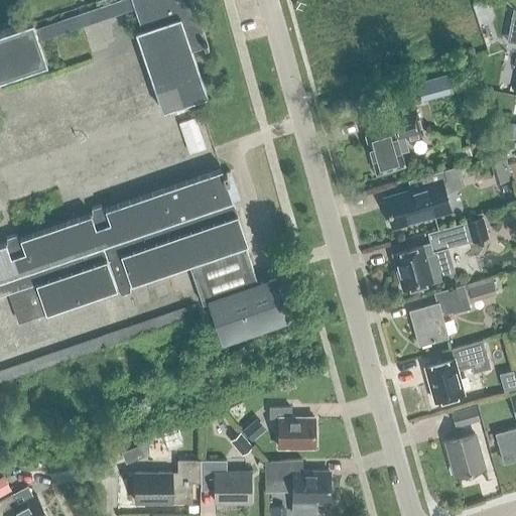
[(135,32),(161,112),(207,97),(190,50),(203,46),(203,47),(208,46),(191,0),(130,0),(141,30),(135,32)]
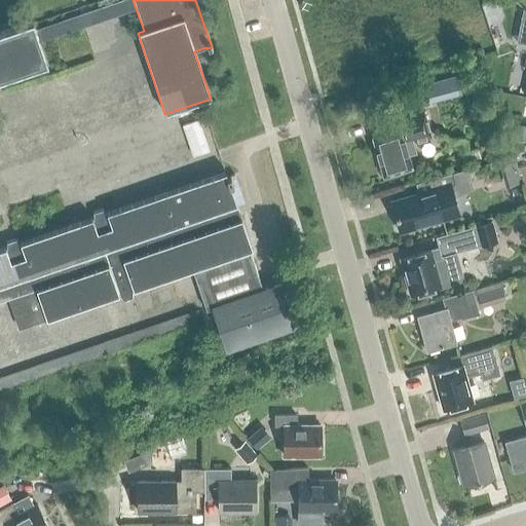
[(525,43),(525,12),(522,9),(516,42),(525,43)]
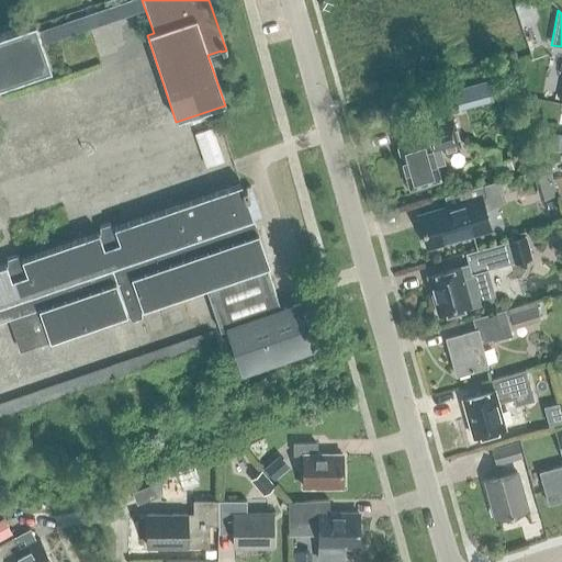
[(114,228),(113,228),(110,224),(99,227),(99,234),(98,234),(98,233),(21,259),(21,260),(20,260),(17,256),(7,259),(7,266),(6,266),(6,265),(0,266),(0,85),(49,68),(34,22),(0,34),(0,322),(8,319),(20,351),(49,341),(49,344),(126,317),(127,316),(131,322),(142,317),(142,312),(143,312),(210,289),(223,329),(226,328),(242,371),(325,344),(311,300),(280,311),(267,270),(269,269),(257,234),(258,234),(253,220),(260,216),(249,188),(242,190),(240,184),(113,227),(114,228)]
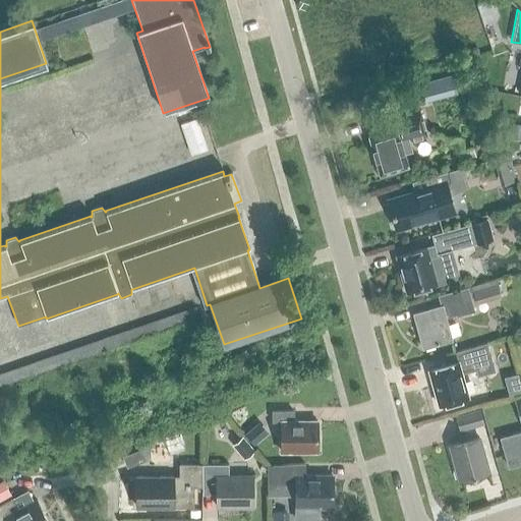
[(452,74),(420,82),(425,103),(426,102),(456,95),(457,94),(452,74)]
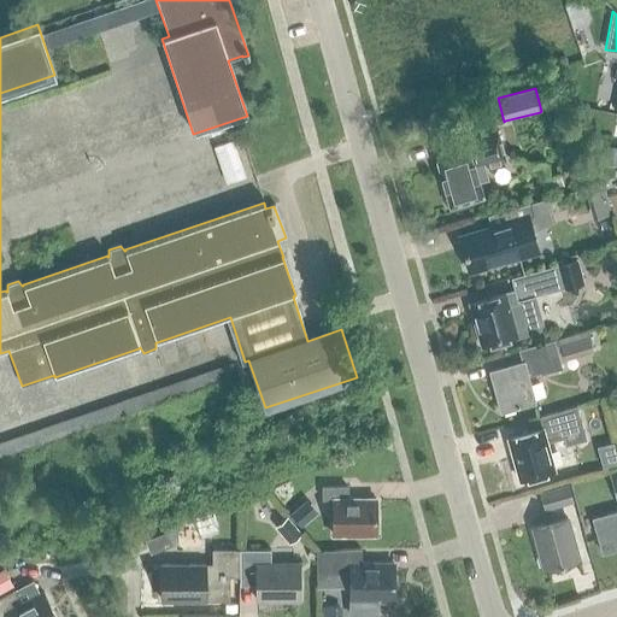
[(469,153),(436,163),(450,207),(482,198),(479,183),(488,181),(485,168),(492,166),(492,168),(501,165),(501,164),(505,163),(503,154),(504,153),(501,145),(499,145),(497,133),(465,141),(469,153)]
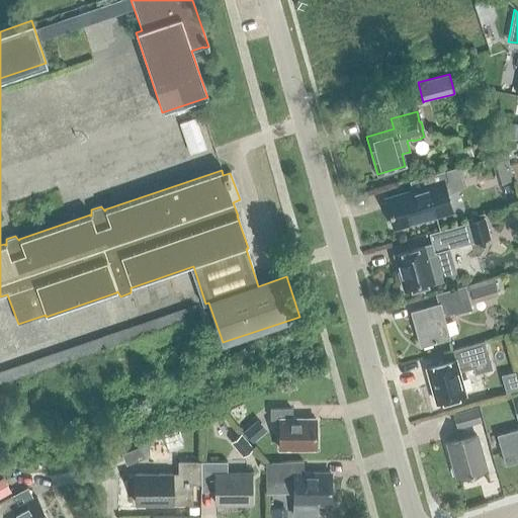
[(505,157),(492,161),(494,168),(508,164),(505,157)]
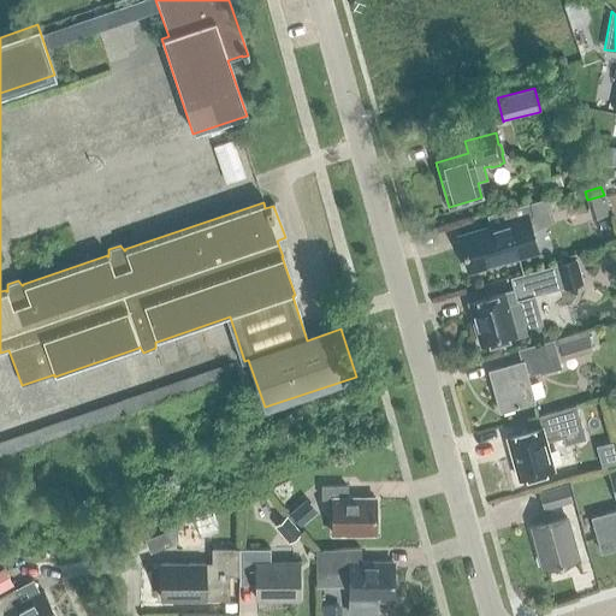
[(593,199),(596,214),(612,212),(610,196),(593,199)]
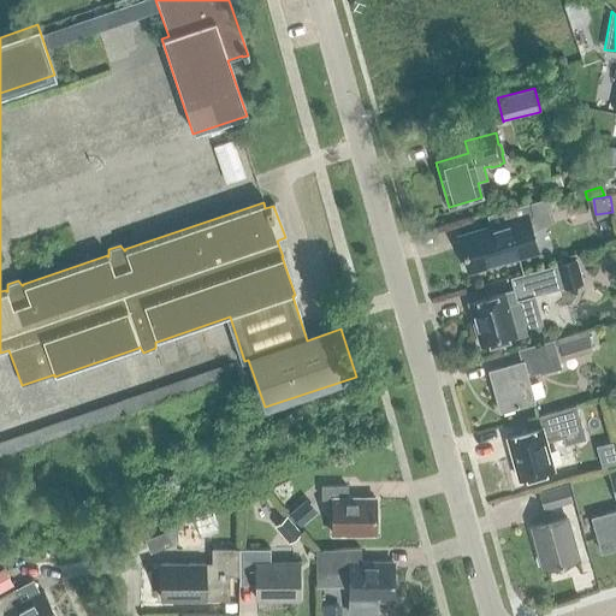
[(492,227),(457,237),(468,272),(517,258),(516,255),(535,249),(531,232),(528,223),(552,215),(548,199),(489,215),(492,227)]
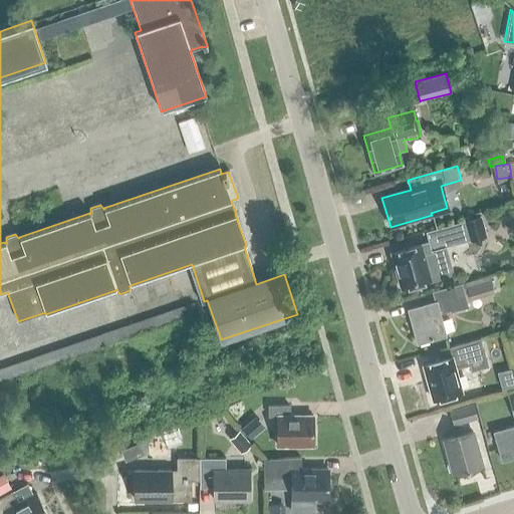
[(428,244),(392,254),(401,288),(430,280),(442,277),(445,271),(439,249),(485,237),(480,219),(426,233),(428,244)]
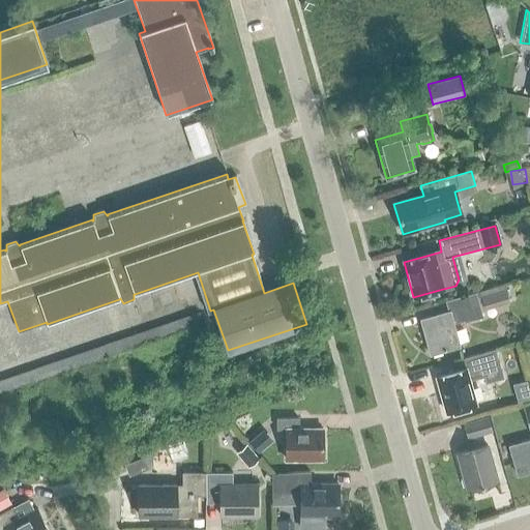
[(504,288),(480,295),(484,311),(509,303),(504,288)]
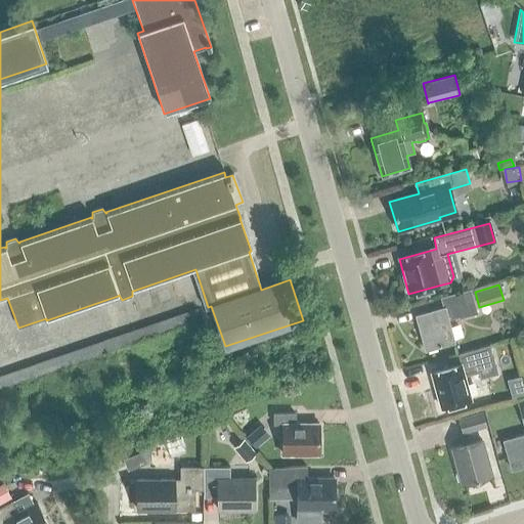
[(442,308),(415,316),(425,351),(454,343),(448,321),(476,314),(470,291),(446,297),(448,307),(442,308)]
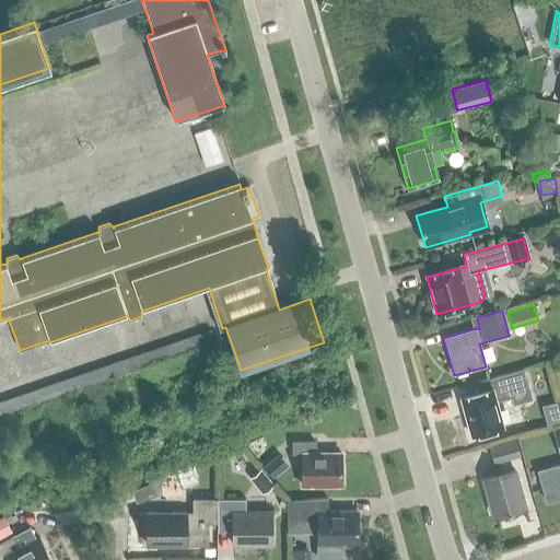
[(491,391),(461,399),(470,436),(502,428),(496,403),(511,398),(513,405),(531,400),(523,370),(489,380),(491,391)]
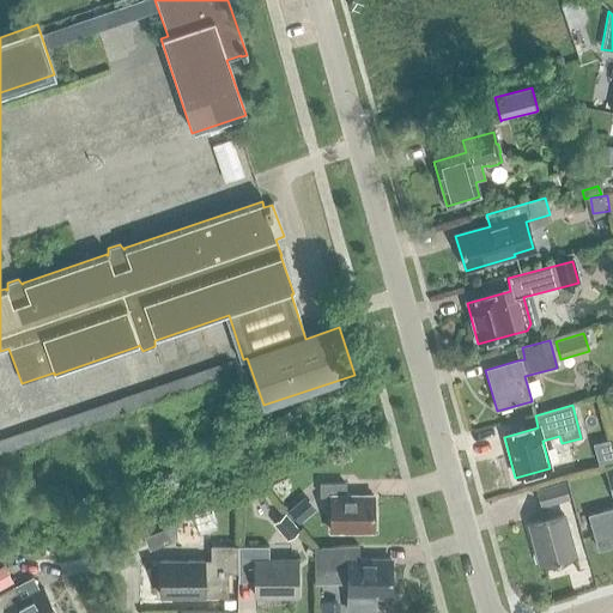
[(565,483),(535,490),(540,507),(569,499),(565,483)]
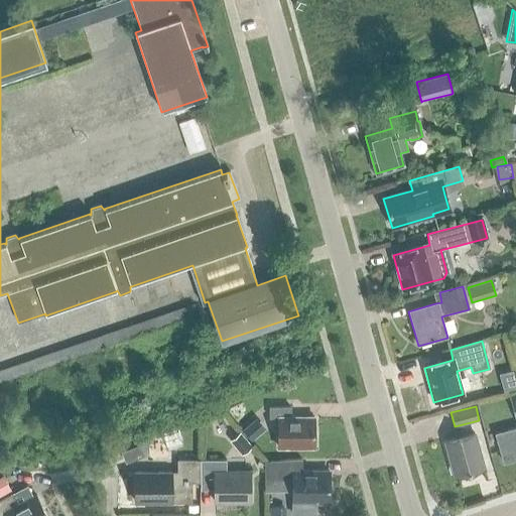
[(269,407),(269,418),(278,418),(278,447),(313,447),(313,417),(290,418),(290,407),(269,407)]
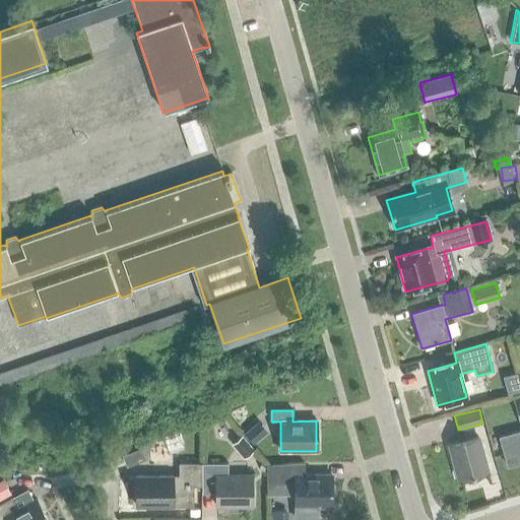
[(255,425),(244,435),(252,445),(264,435),(255,425)]
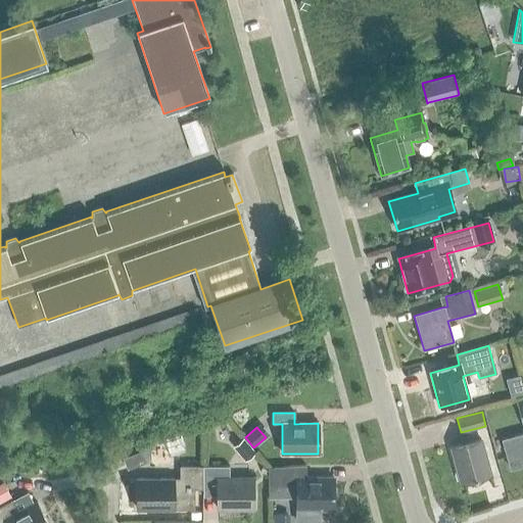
[(522,433),(502,440),(510,470),(522,465),(522,433)]
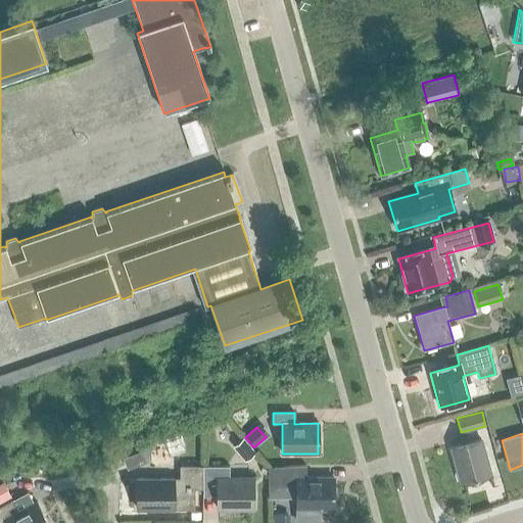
[(254,454),(242,439),(235,445),(246,460),(254,454)]
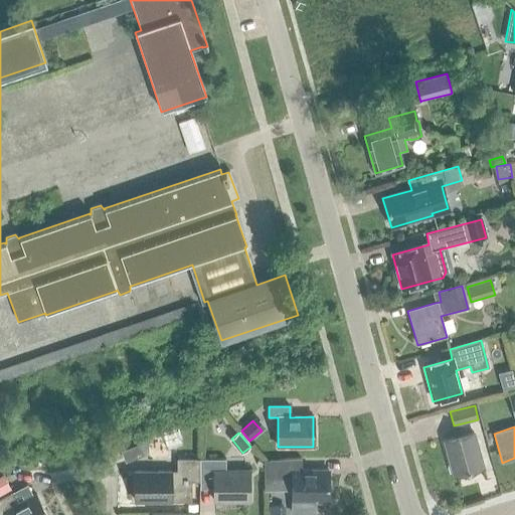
[(473,433),(444,441),(454,476),(483,468),(473,433)]
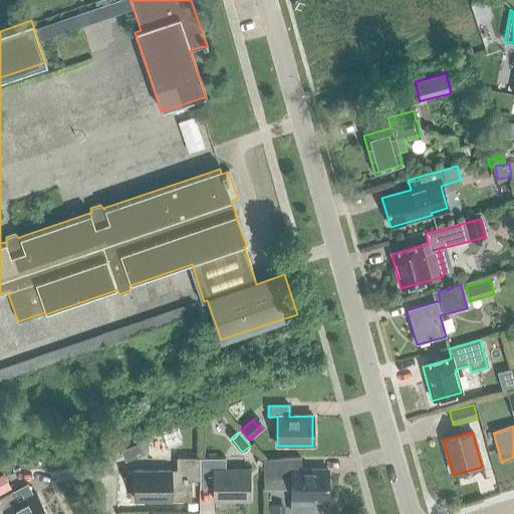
[(148,440),(139,443),(143,454),(148,454),(148,440)]
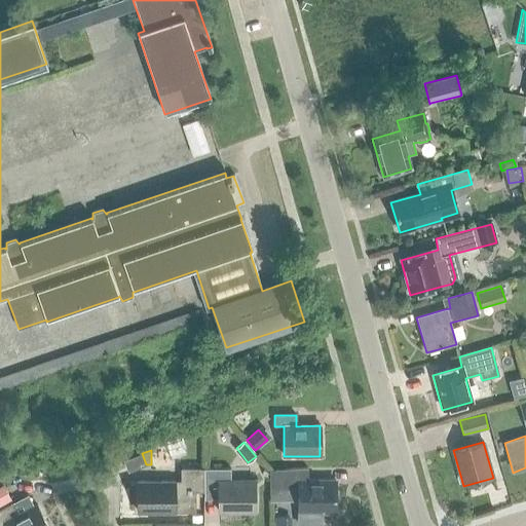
[(268,471),(269,501),(298,501),(298,516),(321,516),(321,512),(335,512),(335,482),(307,481),(307,468),(275,471),(268,471)]
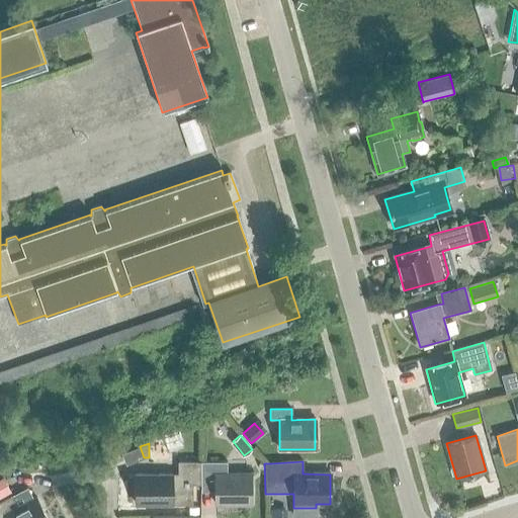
[(178,462),(178,475),(135,475),(136,505),(191,505),(191,485),(200,485),(200,462),(178,462)]
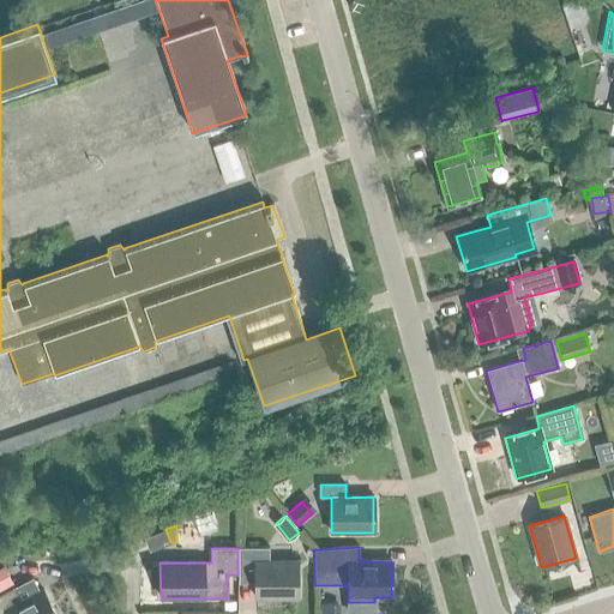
[(296,599),(296,563),(269,563),(269,548),(238,548),(238,575),(254,575),(254,599),(296,599)]
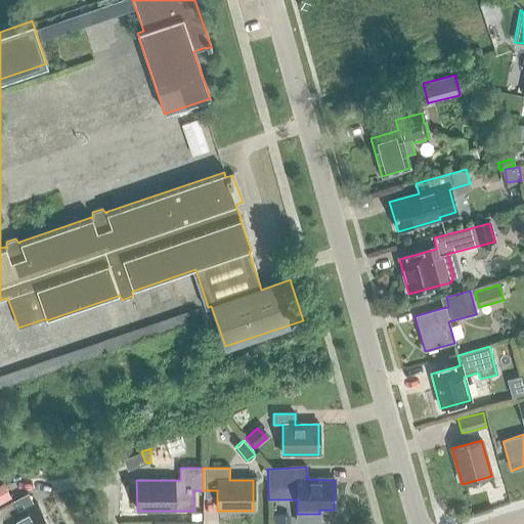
[(0,504),(10,498),(2,484),(0,484),(0,504)]
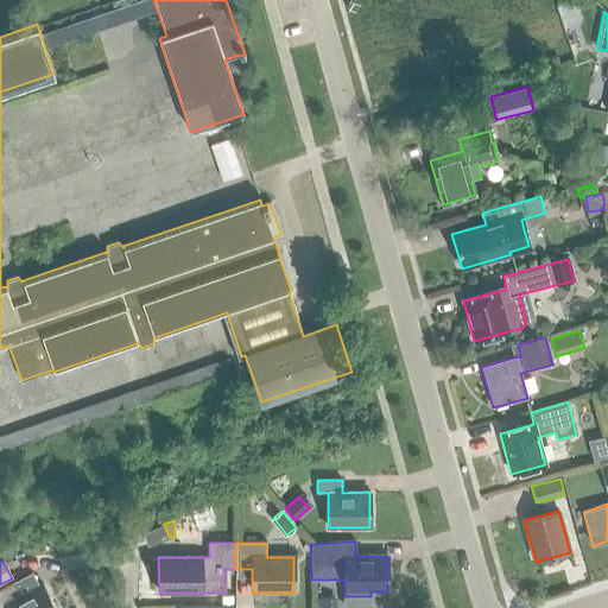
[(54,607),(42,584),(21,596),(13,583),(0,589),(0,607),(5,606),(6,607),(54,607)]
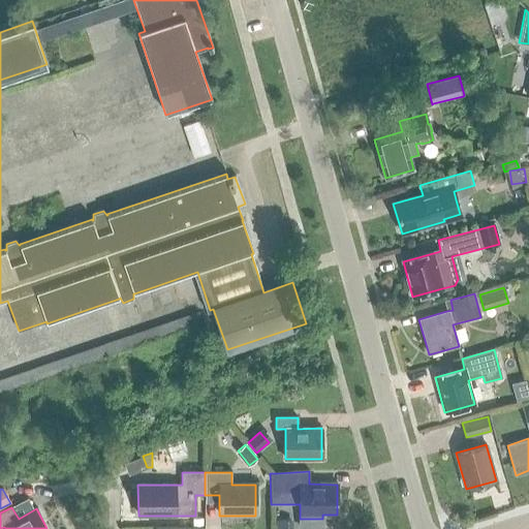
[(289,528),(289,520),(275,521),(275,528),(289,528)]
